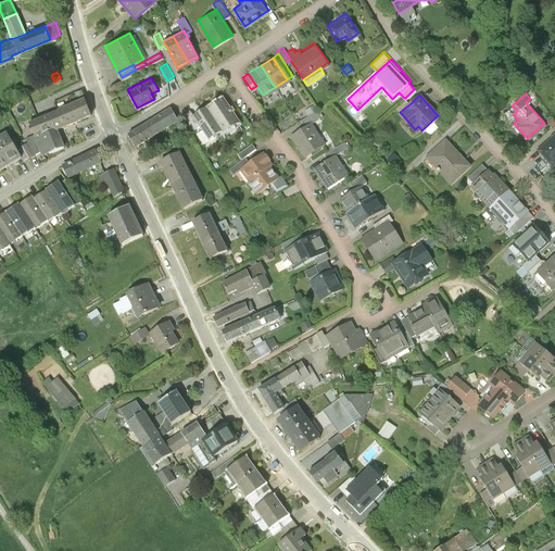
[(84,97),(58,108),(63,123),(90,111),(84,97)]
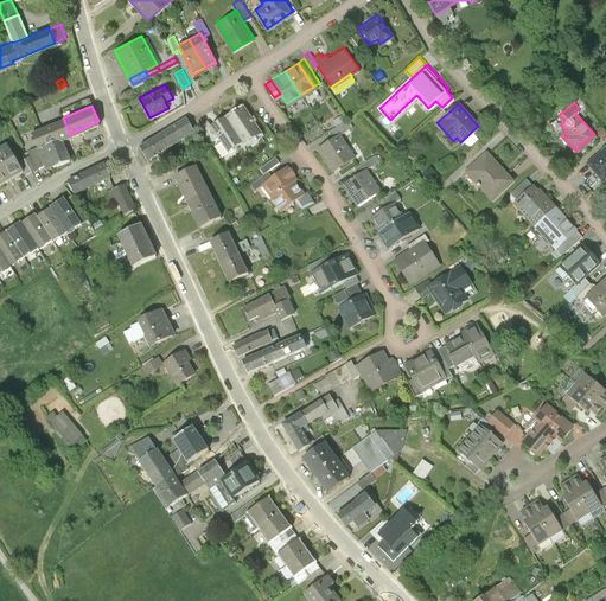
[(242,106),(228,116),(243,139),(246,144),(261,133),(248,114),(242,106)]
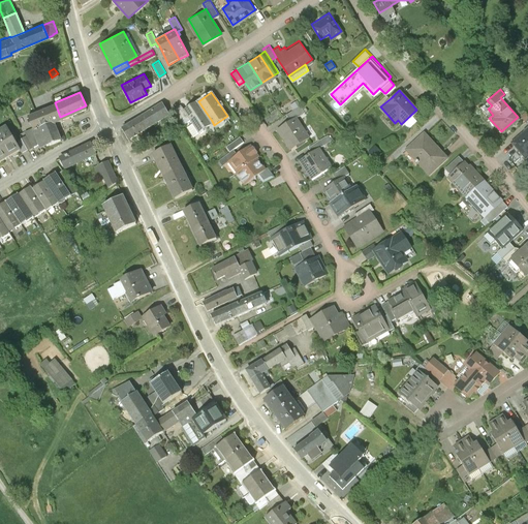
[(391,98),(385,93),(384,93),(376,102),(380,106),(391,98)]
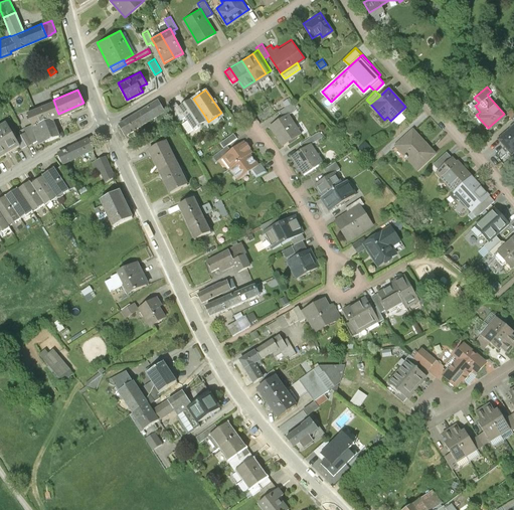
[(193,99),(192,97),(179,106),(184,114),(186,117),(193,126),(206,118),(193,99)]
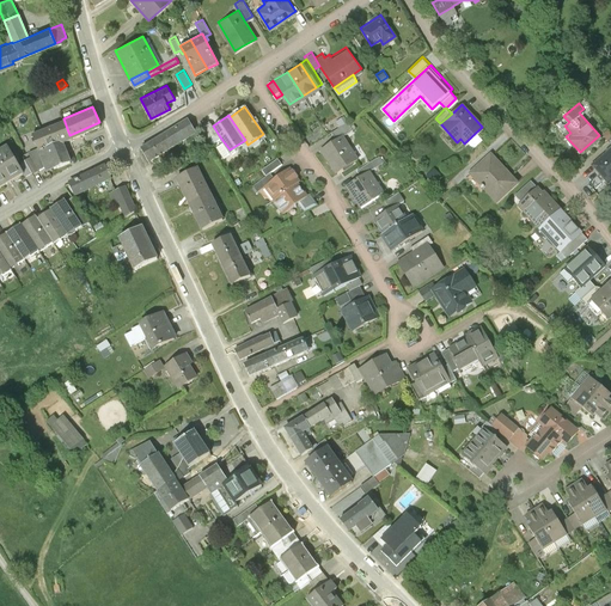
[(188,116),(158,135),(166,148),(196,129),(188,116)]
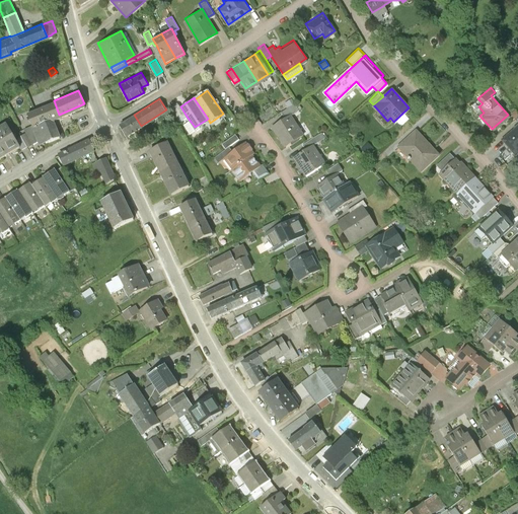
[(53,100),(26,112),(31,123),(32,125),(45,119),(45,120),(52,118),(59,115),(54,100),(53,100)]
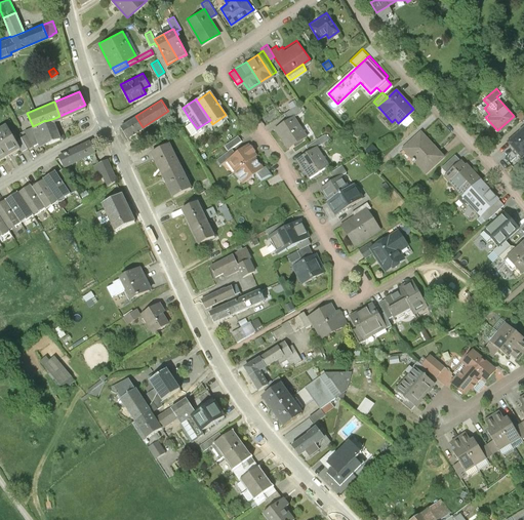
[(283,112),(287,118),(292,115),(303,108),(298,102),(283,112)]
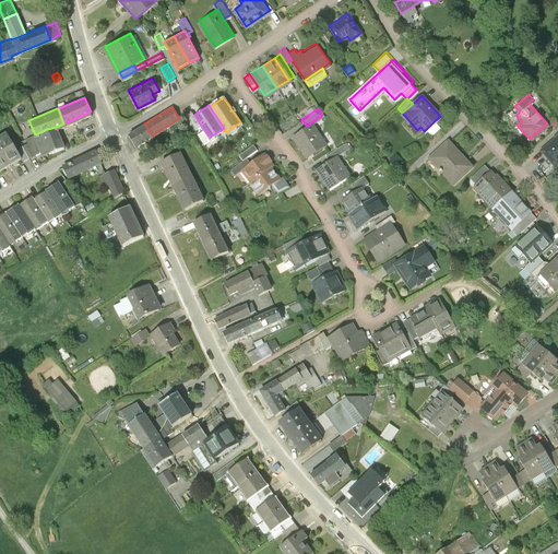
[(200,124),(194,115),(190,109),(183,114),(193,128),(200,124)]
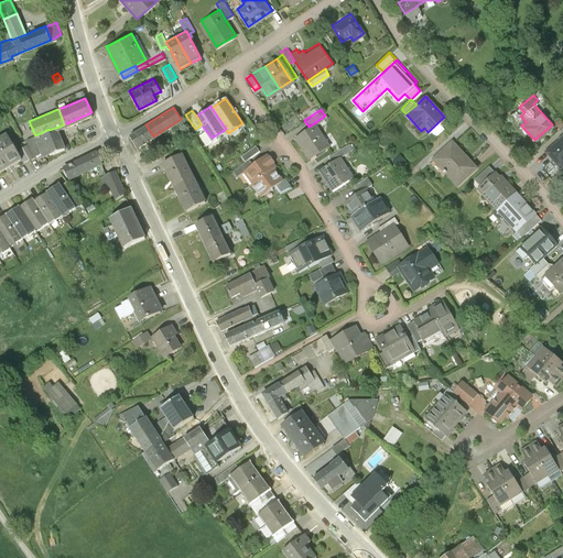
[(328,144),(314,123),(309,127),(294,137),(307,157),(328,144)]
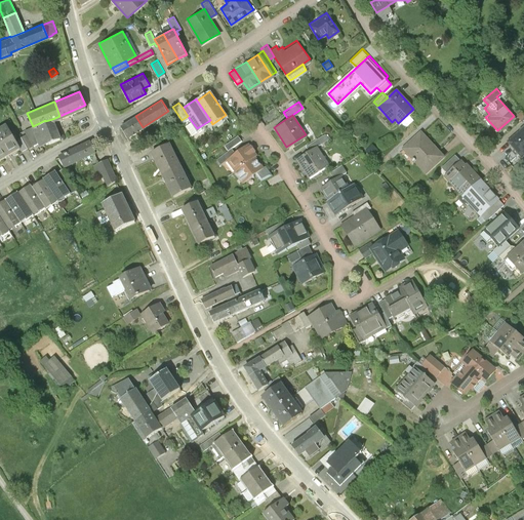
[(143,127),(135,116),(120,125),(127,137),(143,127)]
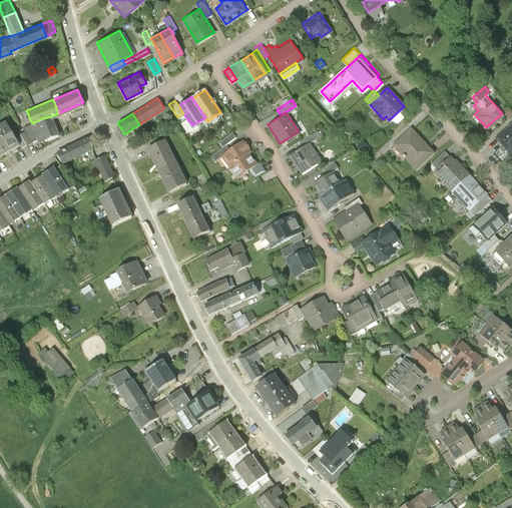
[(51,116),(44,118),(44,117),(32,123),(31,121),(23,125),(25,128),(32,139),(37,136),(39,141),(58,133),(51,116)]
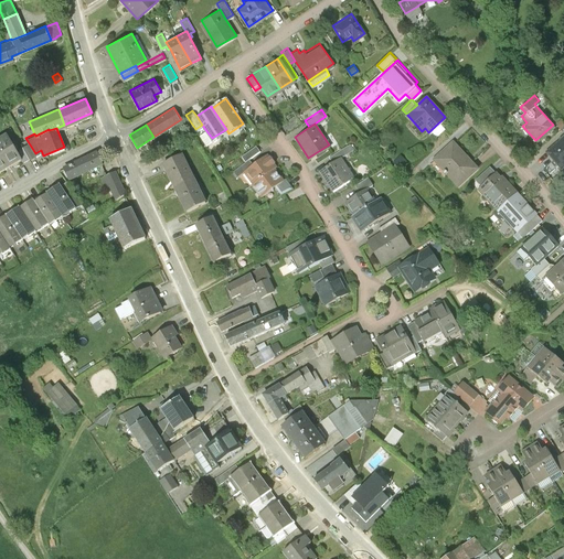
[(212,138),(204,128),(199,131),(206,142),(212,138)]
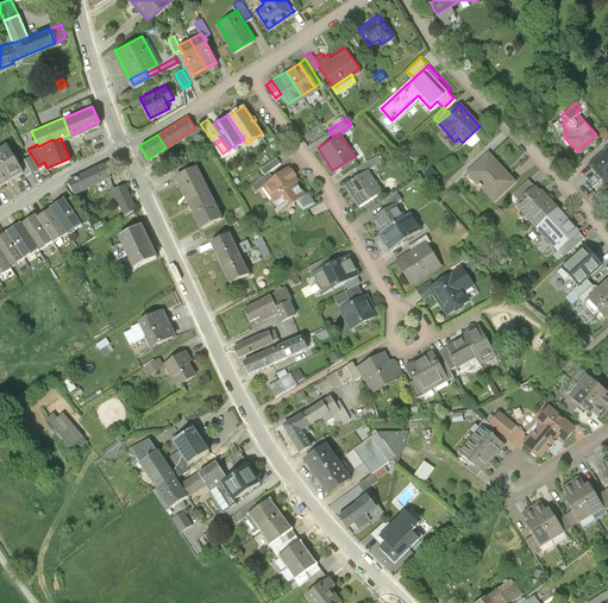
[(607,176),(607,144),(588,162),(605,180),(607,176)]
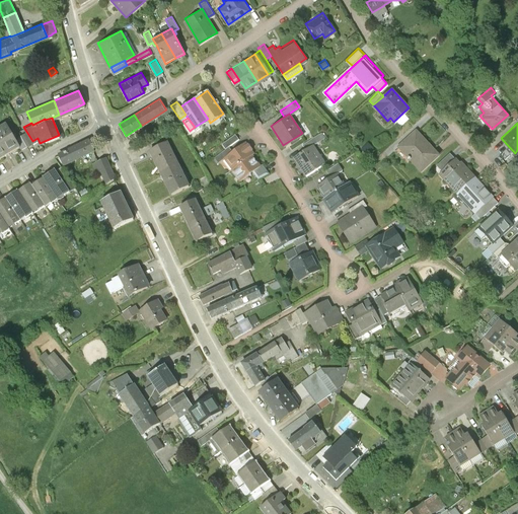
[(14,137),(6,124),(0,127),(0,139),(7,151),(18,144),(14,137)]
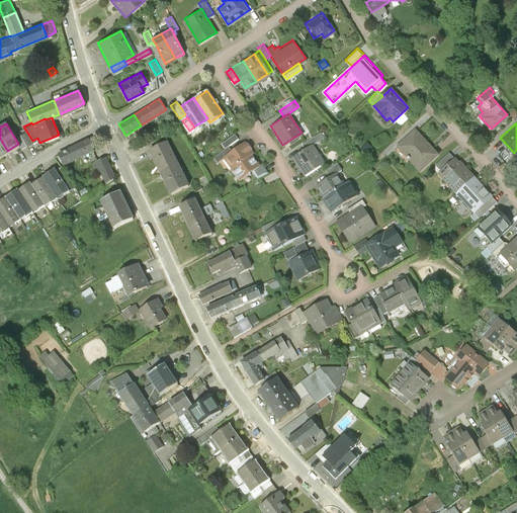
[(438,153),(415,127),(397,145),(420,169),(438,153)]
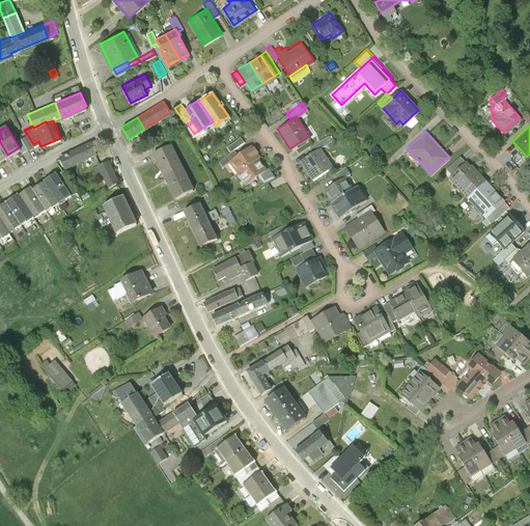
[(33,144),(26,133),(20,136),(21,137),(26,147),(27,148),(33,144)]
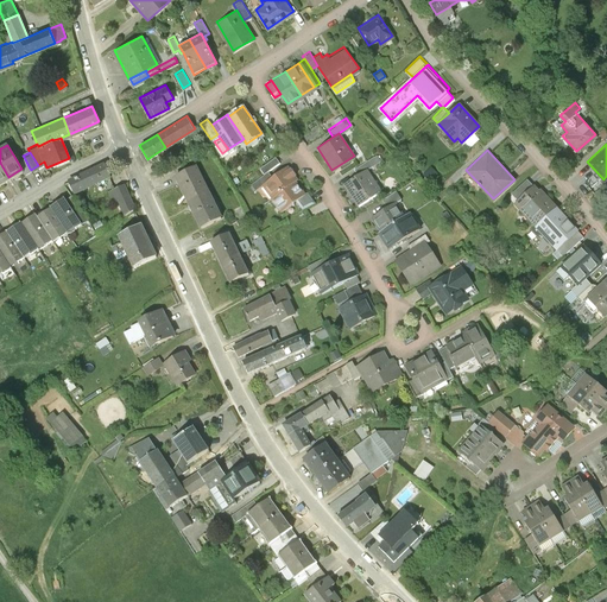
[(354,166),(358,172),(366,168),(378,159),(374,153),(354,166)]
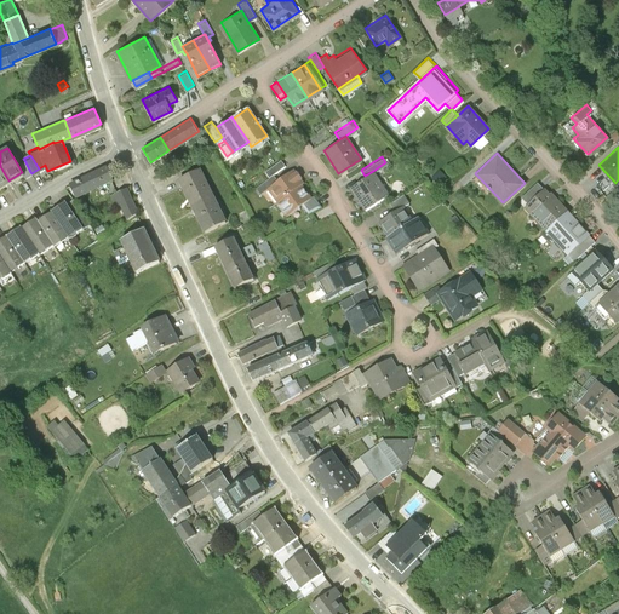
[(273,173),(286,164),(281,158),(265,170),(269,176),(273,173)]
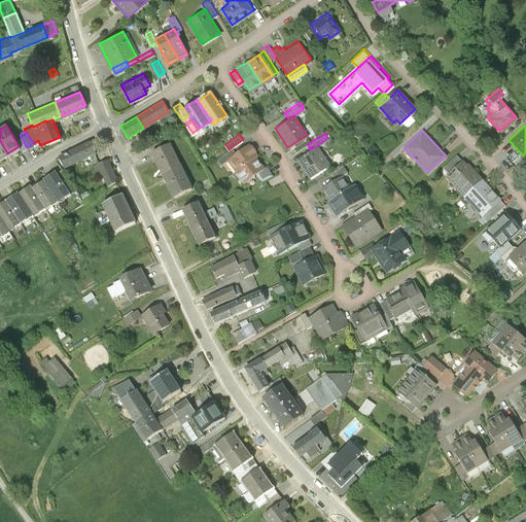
[(26,146),(21,136),(14,139),(19,146),(21,149),(26,146)]
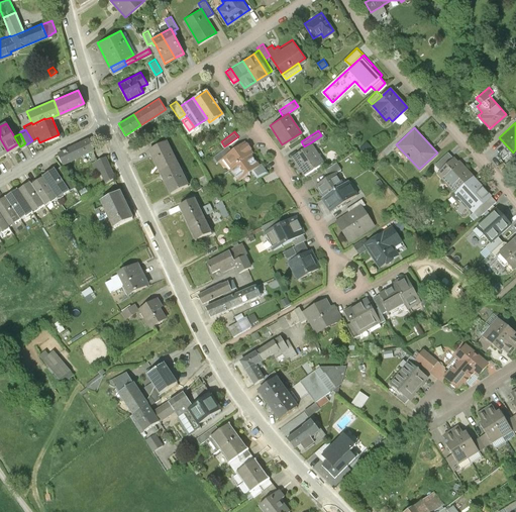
[(93,148),(87,136),(59,149),(59,150),(65,163),(93,148)]
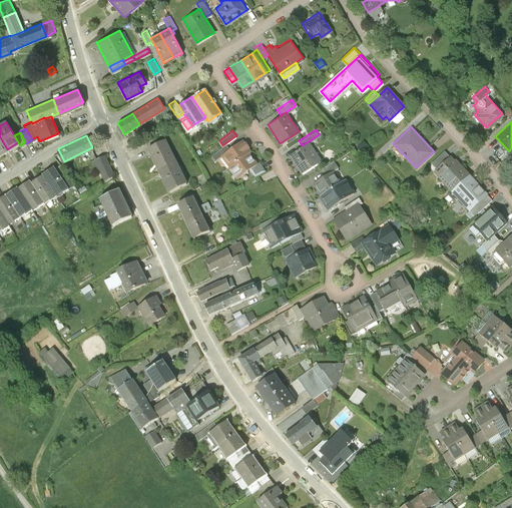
[(165,138),(147,147),(149,151),(157,169),(176,160),(165,138)]
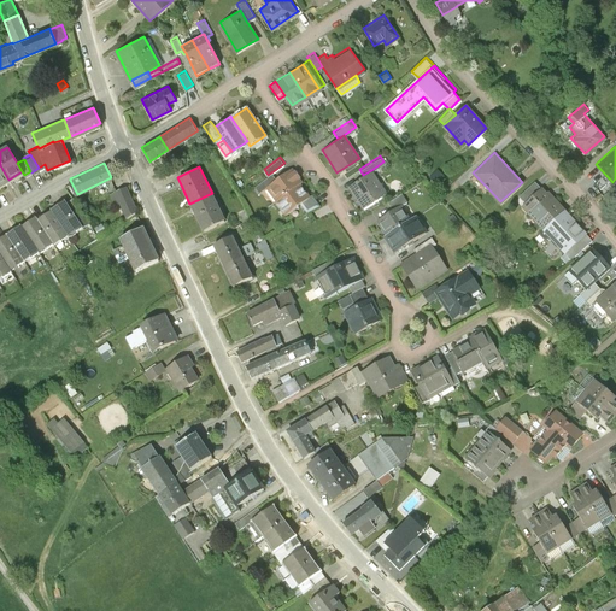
[(301,178),(292,166),(276,178),(265,186),(275,199),(299,181),(301,178)]
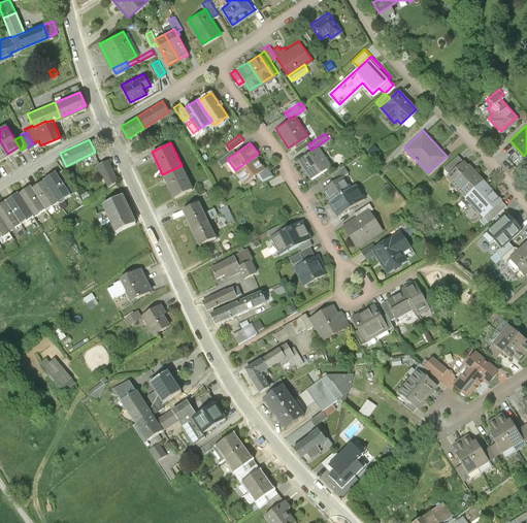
[(329,164),(318,145),(310,150),(297,159),(309,176),(329,164)]
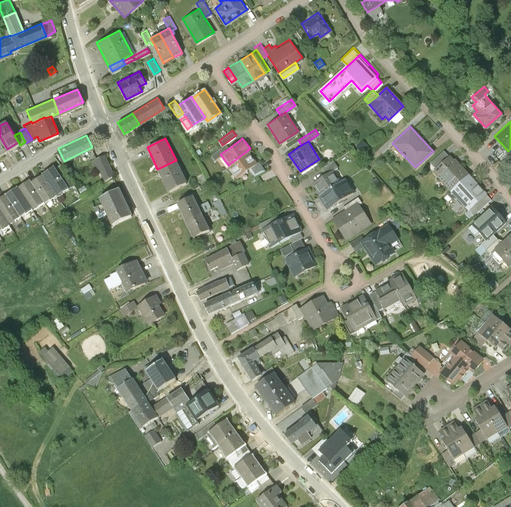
[(220,154),(229,148),(225,143),(222,145),(211,153),(215,158),(220,154)]
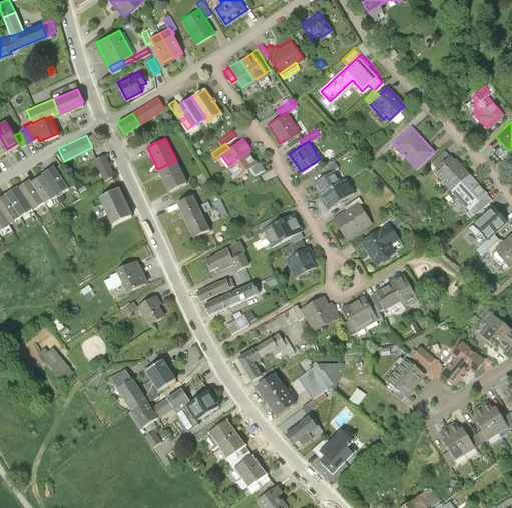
[(436,167),(449,155),(444,149),(431,161),(436,167)]
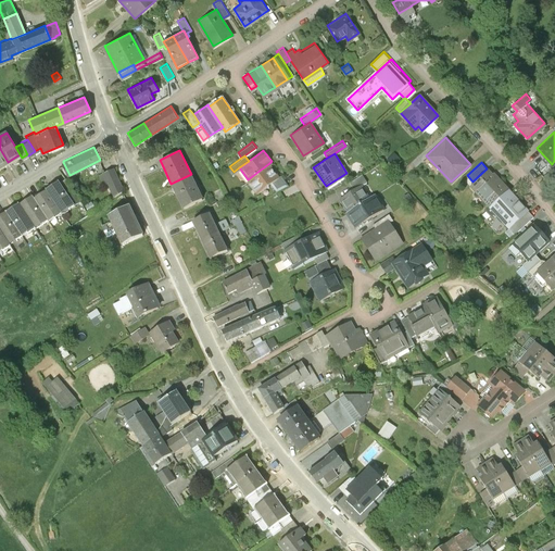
[(278,174),(269,163),(248,179),(247,180),(255,191),(269,182),(278,174)]
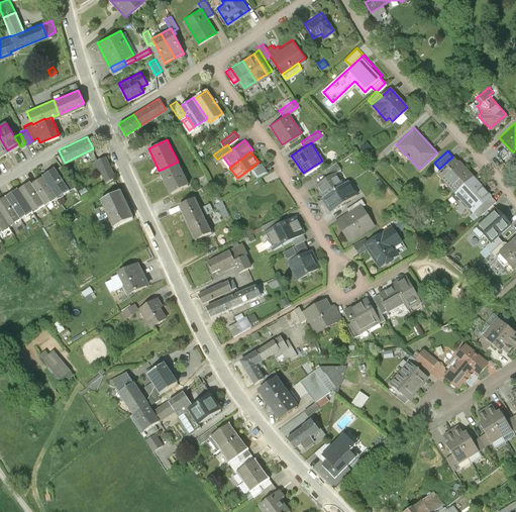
[(114,174),(105,155),(97,159),(91,161),(96,169),(99,168),(104,179),(114,174)]
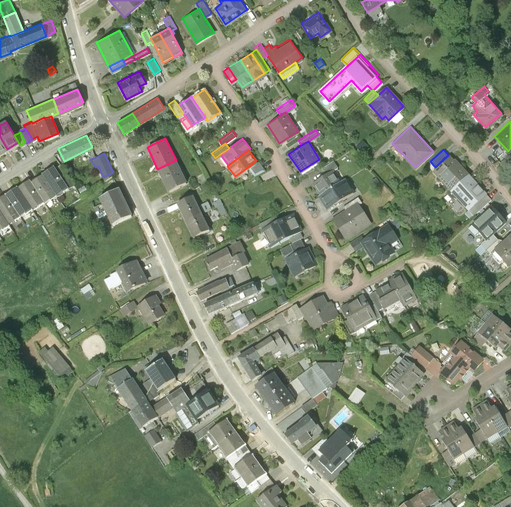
[(453,160),(448,155),(435,167),(432,170),(450,190),(468,173),(455,158),(453,160)]
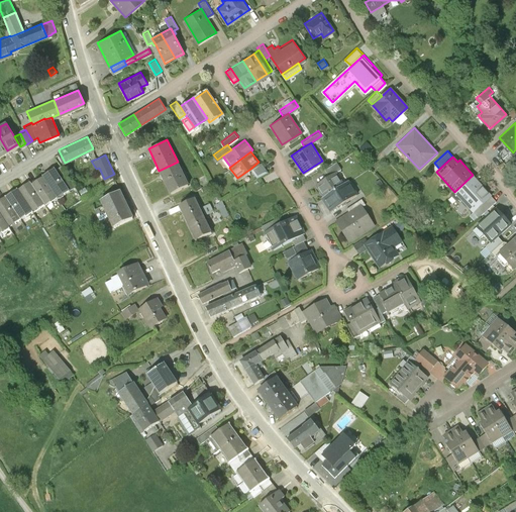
[(178,162),(159,171),(161,174),(170,193),(189,183),(178,162)]
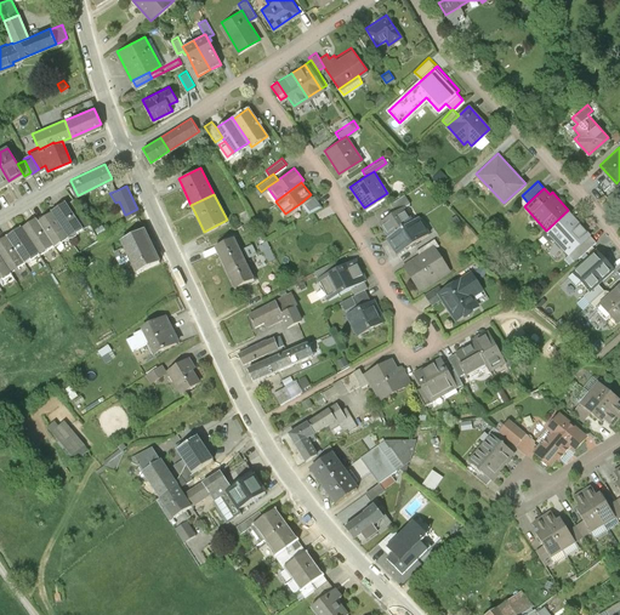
[(319,205),(311,194),(301,203),(308,212),(319,205)]
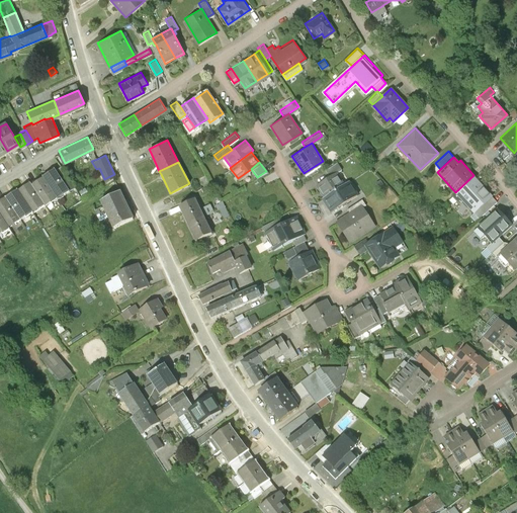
[(340,168),(336,162),(325,168),(329,175),(336,170),(340,168)]
